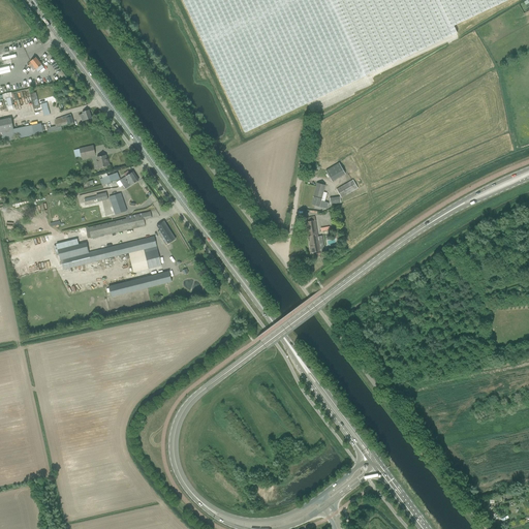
[(182,0),(245,132),(457,33),(454,26),(508,0),(182,0)]
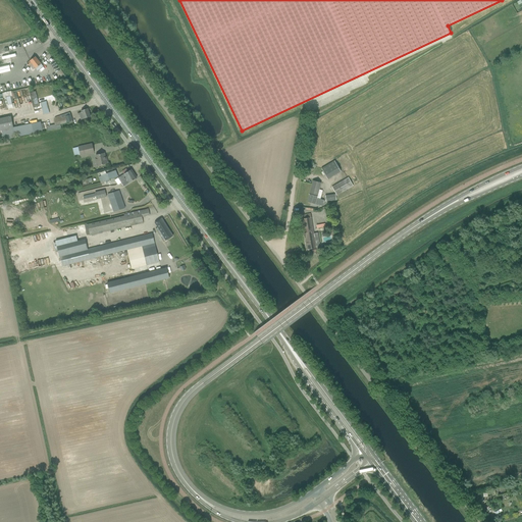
[(36,68),(37,67),(41,64),(35,56),(30,61),(27,64),(29,66),(32,63),(36,68)]
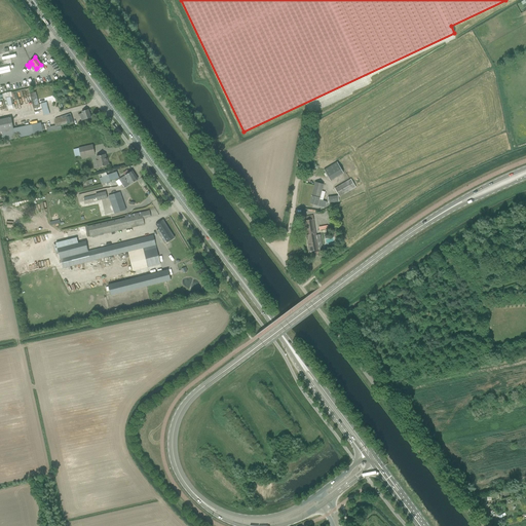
[(12,108),(10,96),(11,96),(10,91),(4,92),(7,110),(12,108)]
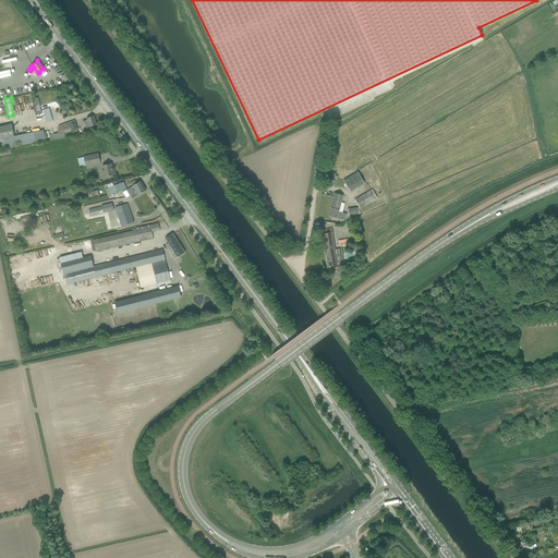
[(46,123),(52,121),(49,108),(43,110),(46,123)]
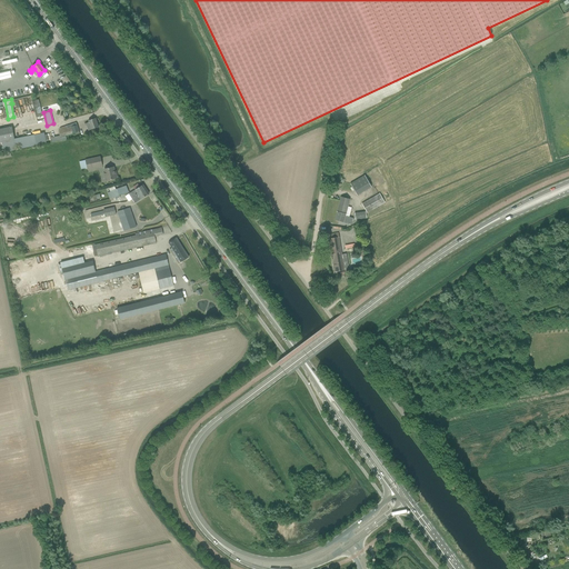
[(88,130),(93,129),(98,127),(96,118),(89,120),(89,122),(86,123),(86,125),(87,125),(88,130)]
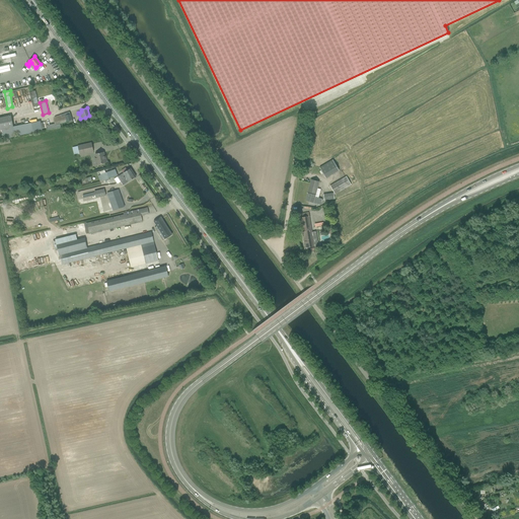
[(49,125),(47,126),(48,131),(50,130),(61,128),(60,124),(67,122),(67,124),(73,122),(72,122),(69,113),(55,117),(54,120),(55,124),(49,125)]
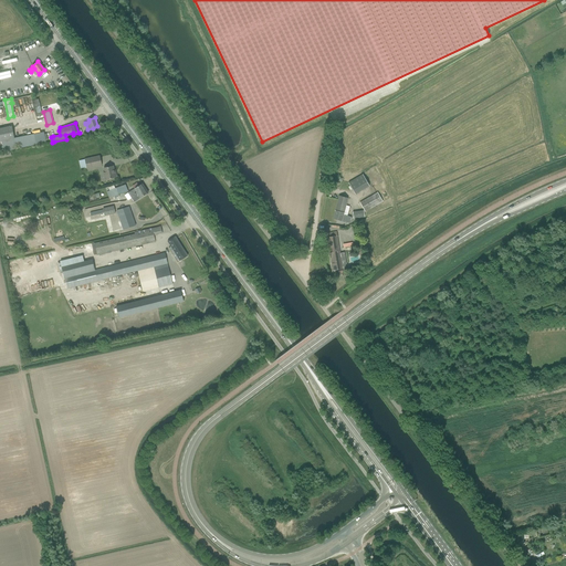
[(0,140),(14,137),(11,126),(0,127),(0,140)]
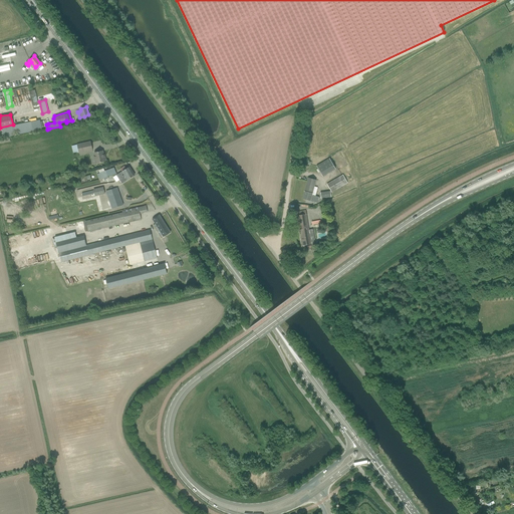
[(11,125),(1,127),(3,138),(13,136),(32,132),(30,122),(11,125)]
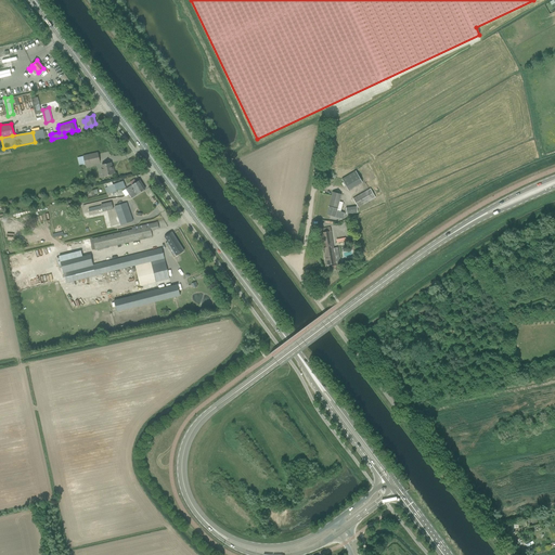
[(98,153),(84,156),(86,166),(100,163),(98,153)]
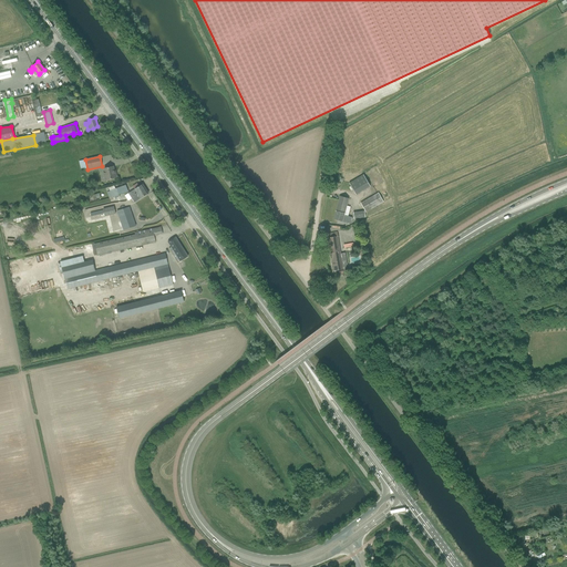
[(113,166),(107,167),(104,168),(105,173),(103,173),(104,181),(111,178),(116,177),(115,173),(113,166)]
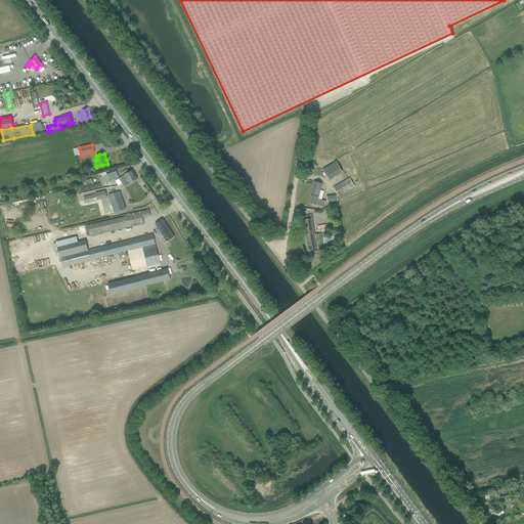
[(337,161),(322,168),(329,179),(342,172),(337,161)]
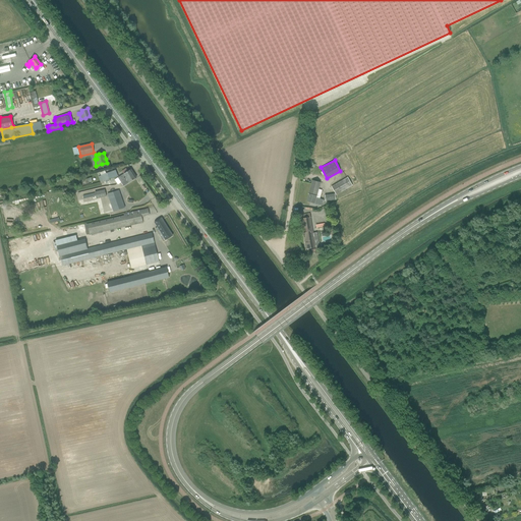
[(118,178),(114,180),(117,184),(121,182),(120,182),(133,174),(130,169),(126,172),(120,176),(118,178)]
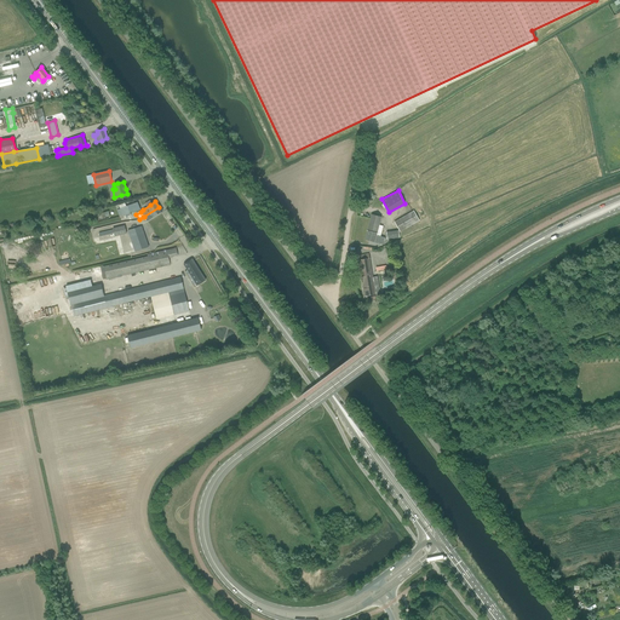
[(126,207),(121,208),(124,216),(141,210),(138,202),(126,207)]
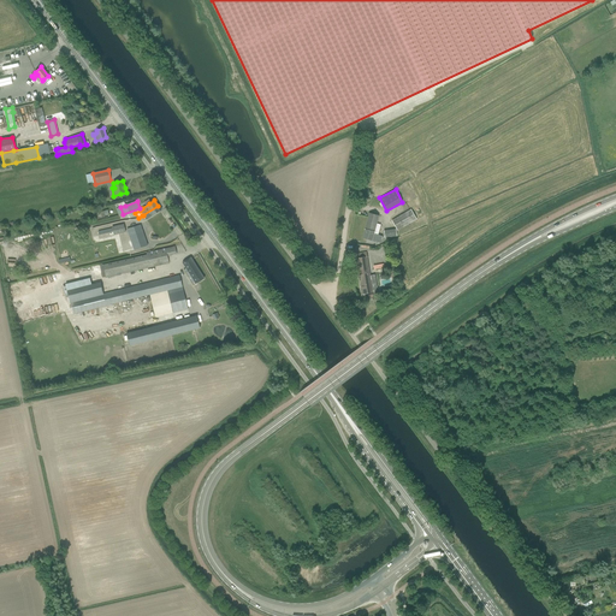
[(158,206),(142,215),(143,215),(146,220),(157,213),(161,211),(158,206)]
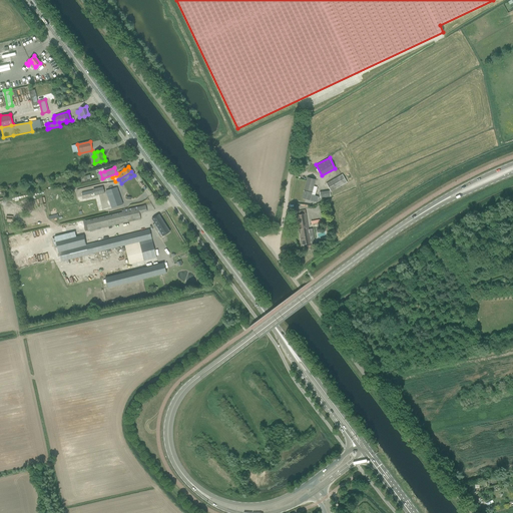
[(342,174),(326,183),(331,192),(347,183),(342,174)]
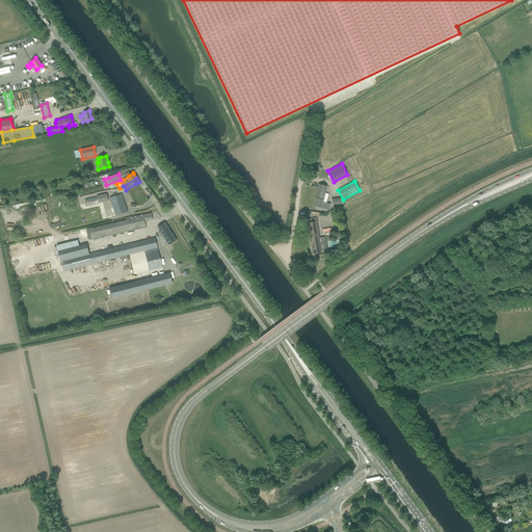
[(330,205),(322,203),(326,186),(319,184),(313,207),(328,210),(330,205)]
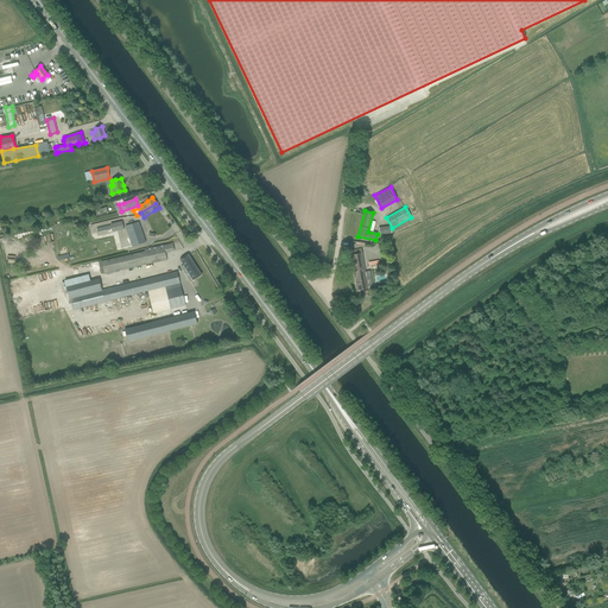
[(137,222),(125,227),(132,247),(146,242),(139,222),(137,222)]
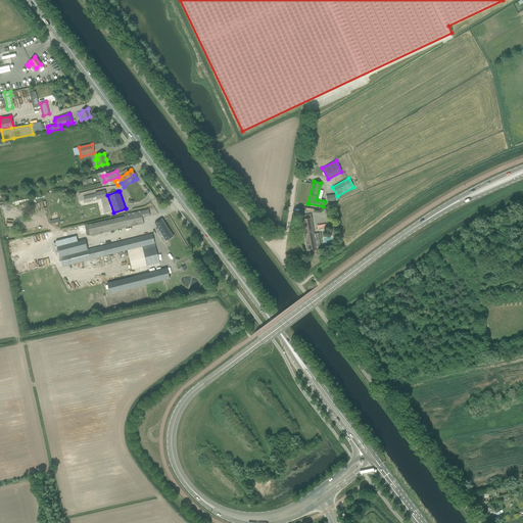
[(106,198),(105,192),(83,197),(84,200),(96,197),(97,200),(106,198)]
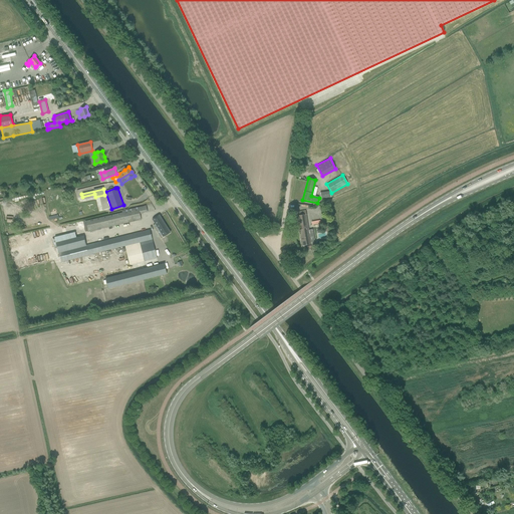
[(85,220),(83,221),(85,232),(87,231),(88,232),(136,221),(141,220),(140,214),(148,212),(147,210),(146,206),(138,208),(121,211),(122,213),(85,221),(85,220)]
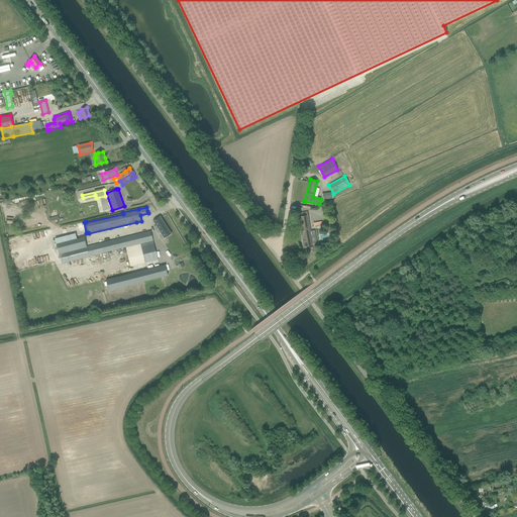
[(298,213),(300,225),(304,247),(313,245),(311,238),(315,238),(314,231),(310,231),(307,212),(298,213)]
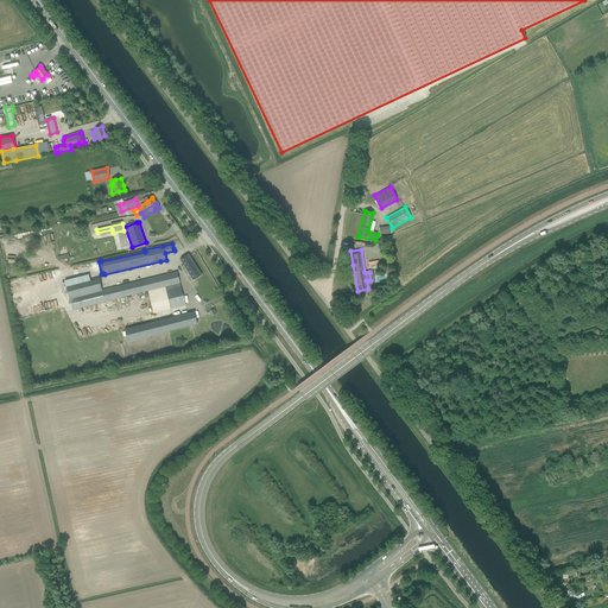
[(179,259),(184,265),(181,267),(190,282),(201,276),(188,254),(179,259)]
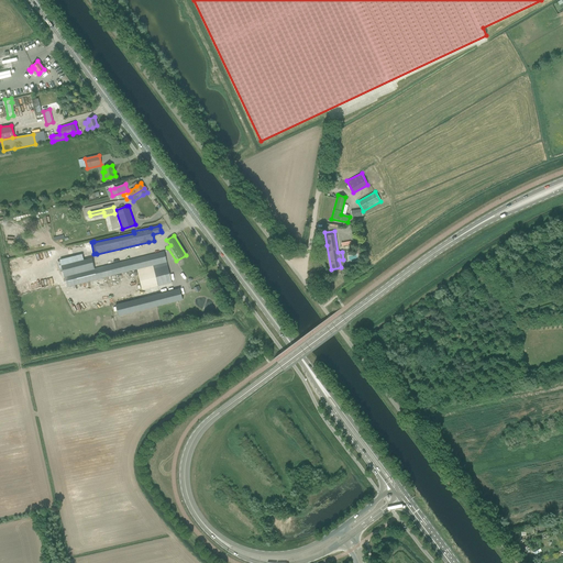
[(91,260),(62,267),(66,287),(105,277),(136,269),(142,290),(172,283),(164,252),(94,269),(91,260)]
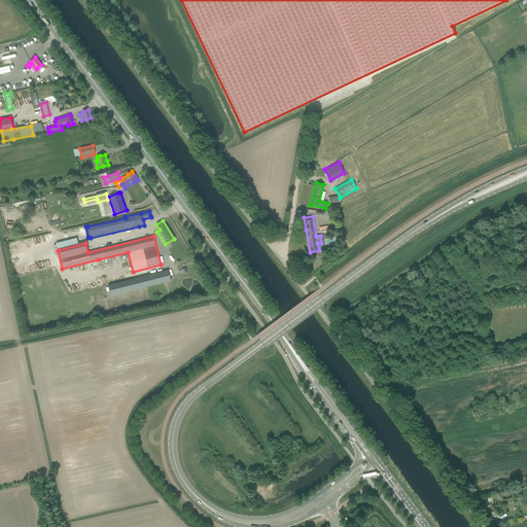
[(171,280),(168,271),(108,285),(111,295),(171,280)]
